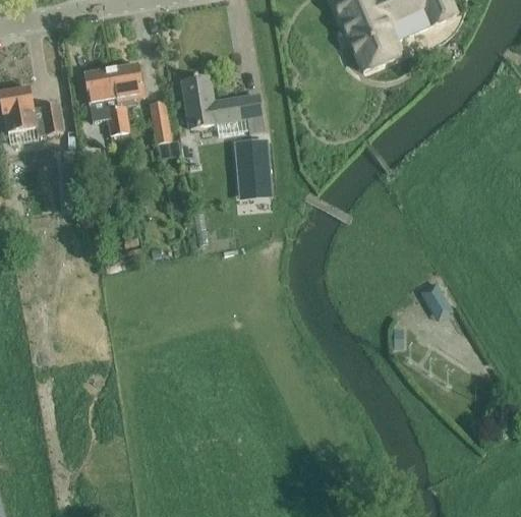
[(353,48),(364,43),(374,66),(402,55),(396,40),(456,13),(450,0),(333,0),(345,27),(341,29),(341,34),(344,42),(348,44),(351,43),(353,48)]
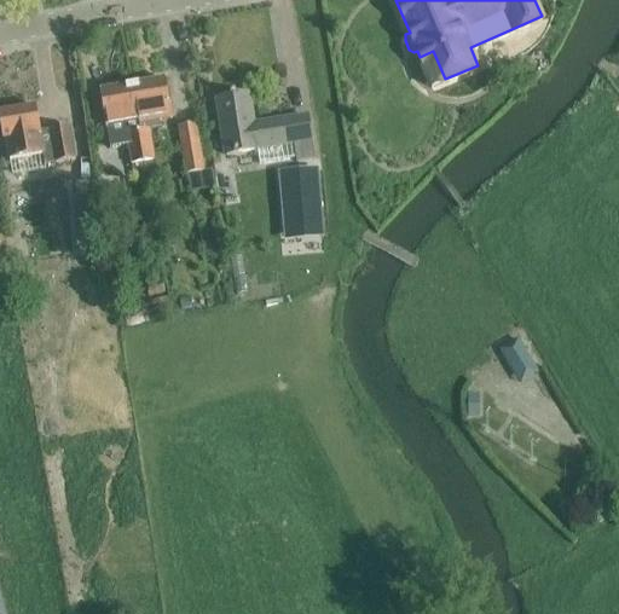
[(172,113),(169,99),(166,75),(99,87),(106,125),(108,125),(111,143),(129,139),(132,158),(145,156),(148,169),(158,168),(151,125),(163,123),(161,115),(172,113)]
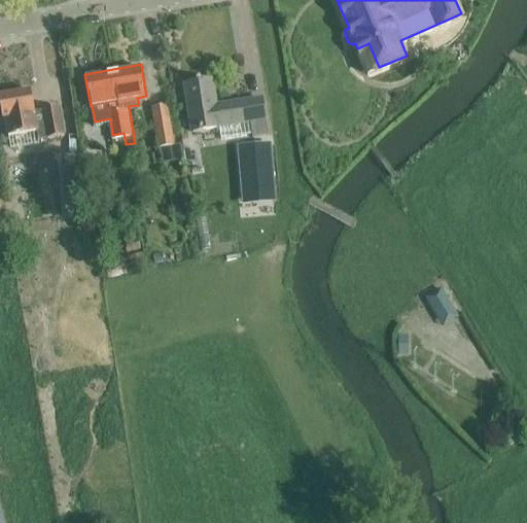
[(268,132),(265,116),(261,96),(215,103),(211,76),(201,78),(201,76),(196,77),(196,79),(185,81),(192,129),(219,125),(221,135),(253,130),(254,134),(268,132)]
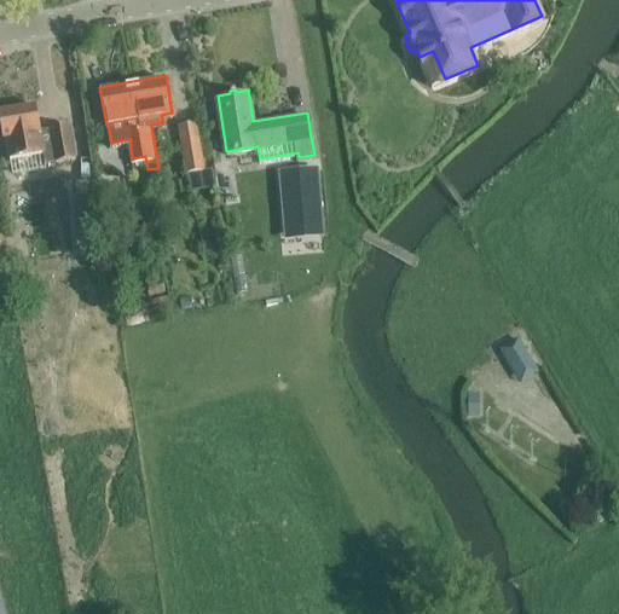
[(69,122),(40,127),(36,103),(0,108),(0,119),(6,157),(44,151),(46,161),(75,156),(69,122)]
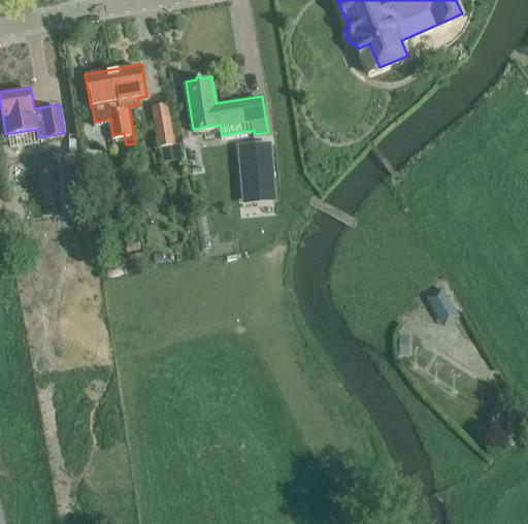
[(182,142),(173,143),(166,102),(153,104),(161,152),(183,148),(182,142)]
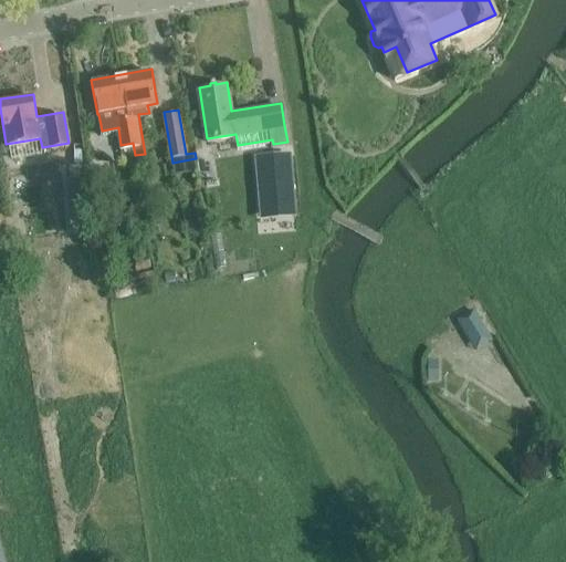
[(299,201),(290,149),(274,153),(258,155),(266,207),(283,205),(299,201)]
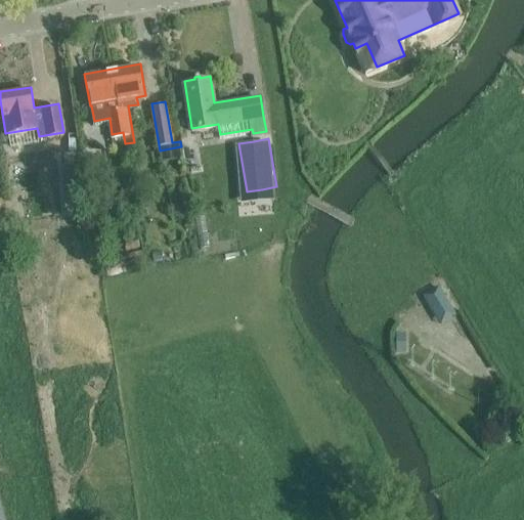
[(62,164),(68,212),(84,211),(80,163),(62,164)]
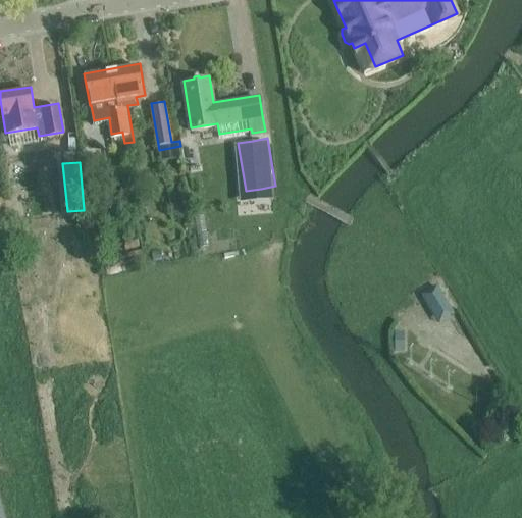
[(188,209),(185,194),(169,197),(172,212),(188,209)]
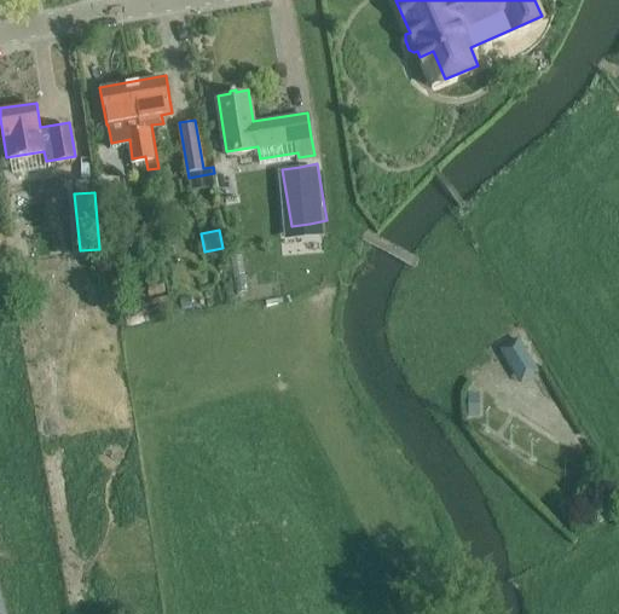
[(168,294),(123,303),(126,320),(172,312),(168,294)]
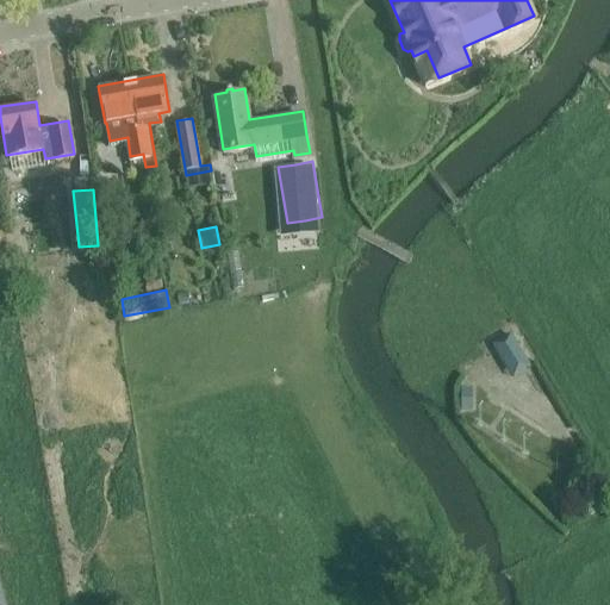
[(502,336),(493,341),(509,366),(521,357),(524,355),(510,331),(502,336)]
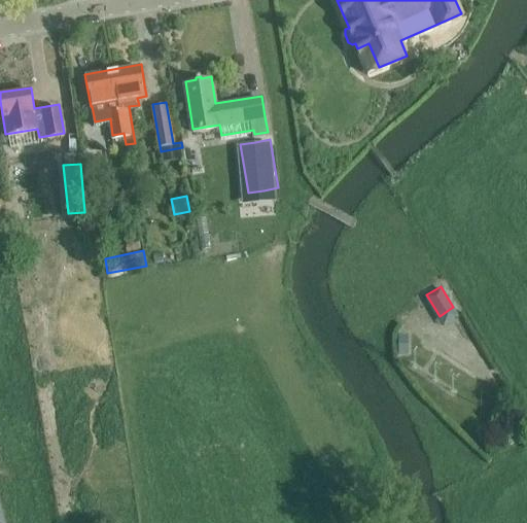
[(398,333),(398,351),(408,351),(408,333),(398,333)]
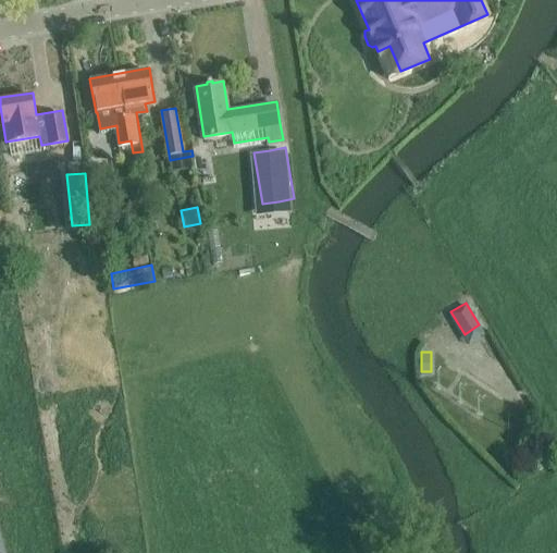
All buildings are outlined.
